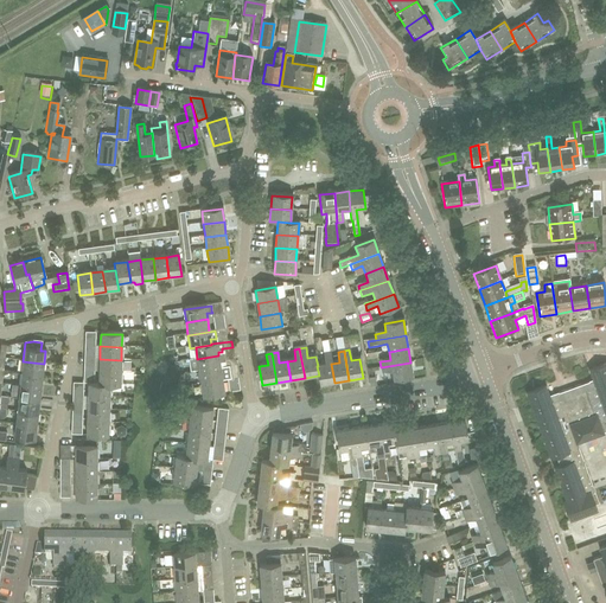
[(320,385),(335,383),(331,364),(330,353),(324,354),(325,365),(318,366),(317,366),(319,376),(318,376),(320,385)]
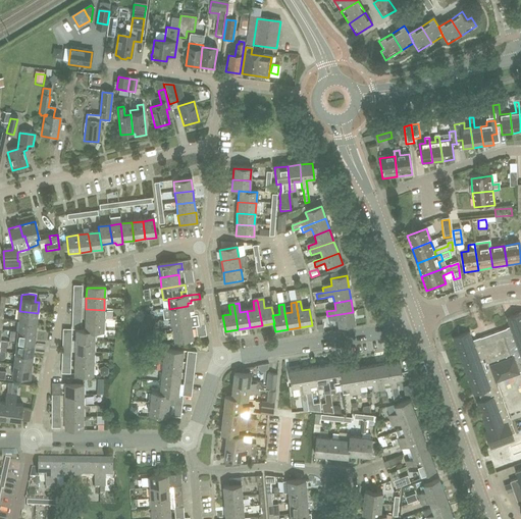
[(201,305),(188,306),(169,309),(161,310),(163,321),(171,320),(190,317),(189,313),(193,312),(193,311),(202,309),(201,305)]
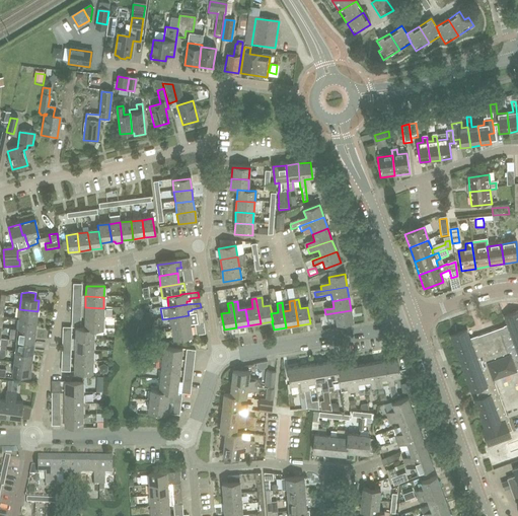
[(85,318),(102,319),(103,308),(85,307),(85,318)]
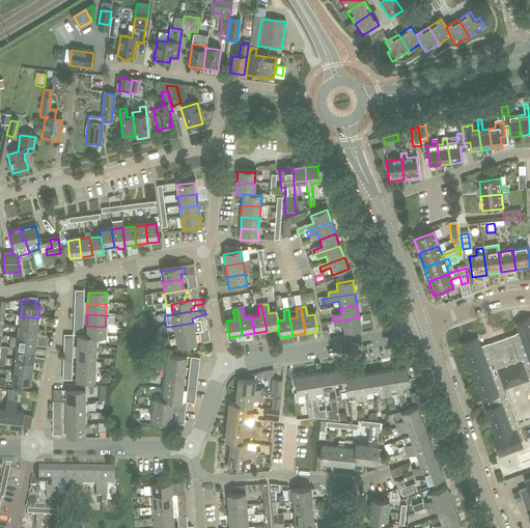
[(20,316),(19,328),(37,330),(38,318),(20,316)]
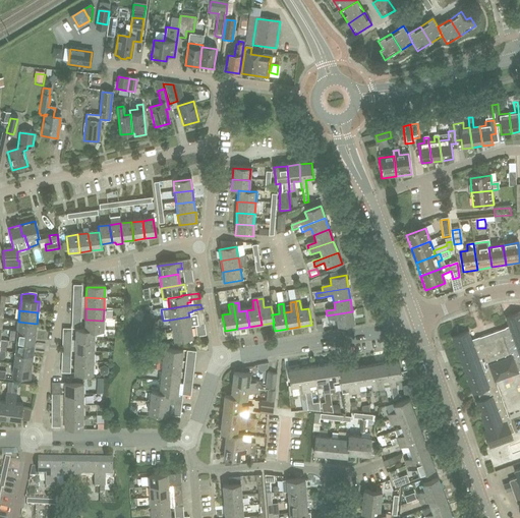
[(337,326),(354,324),(352,311),(327,315),(328,322),(336,320),(337,326)]
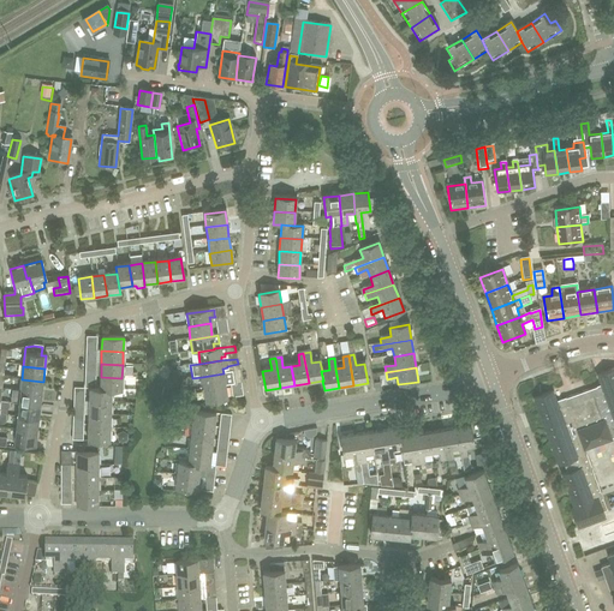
[(613,370),(596,377),(601,387),(556,403),(552,393),(532,400),(556,466),(564,463),(567,474),(561,477),(573,509),(570,510),(577,529),(604,520),(602,513),(607,511),(584,450),(610,441),(613,438),(613,370)]
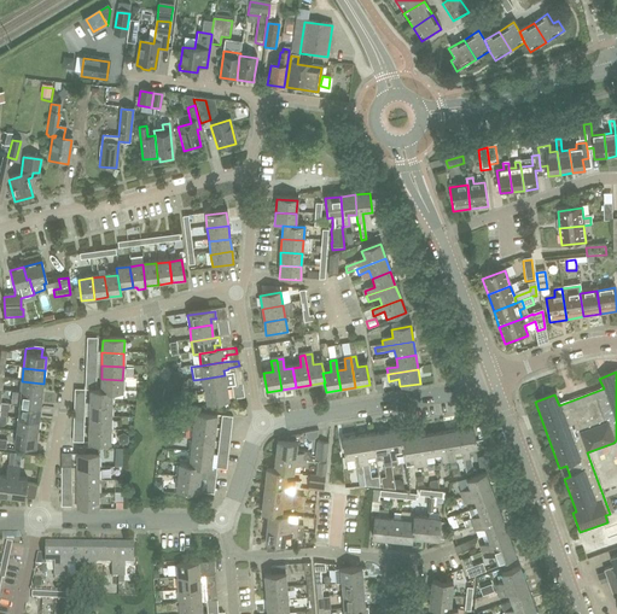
[(225,375),(203,379),(204,392),(226,389),(225,382),(240,380),(239,373),(225,375)]
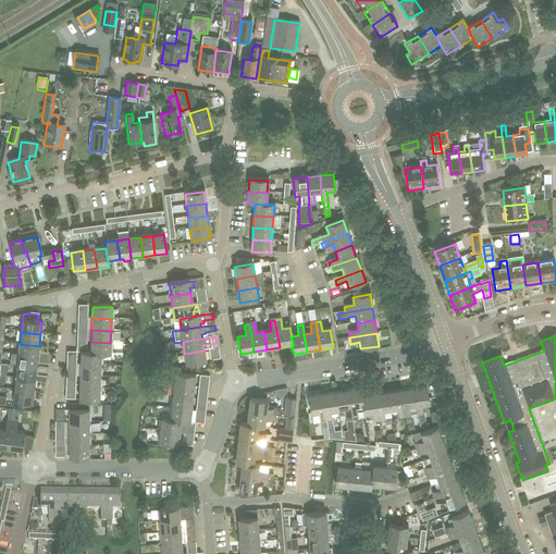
[(110,355),(110,343),(91,342),(90,354),(100,354),(110,355)]
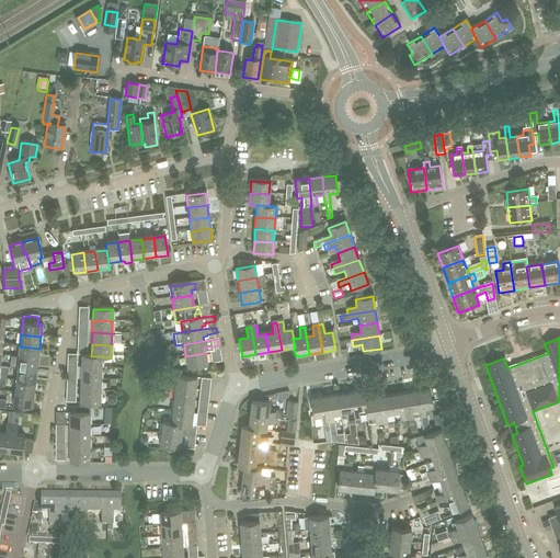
[(126,349),(126,345),(115,345),(115,355),(133,355),(133,349),(126,349)]
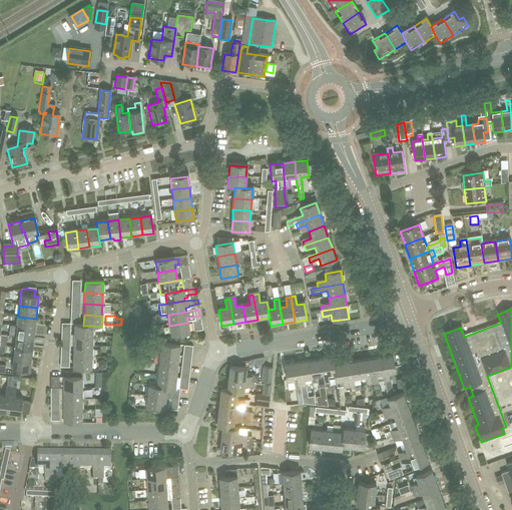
[(17,327),(35,330),(36,319),(18,317),(17,327)]
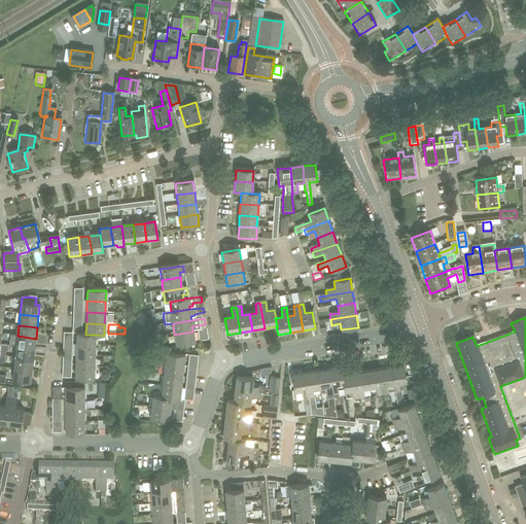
[(176,345),(195,343),(193,332),(174,335),(176,345)]
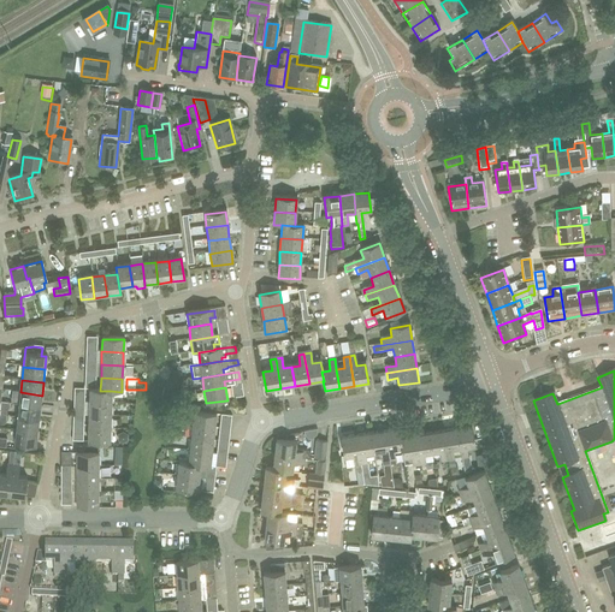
[(100,391),(93,390),(93,391),(89,391),(89,403),(111,404),(111,391),(100,391)]
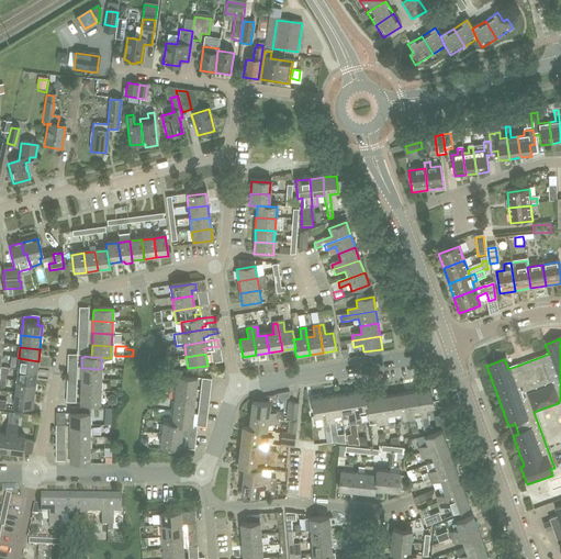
[(19,358),(18,370),(36,372),(38,361),(19,358)]
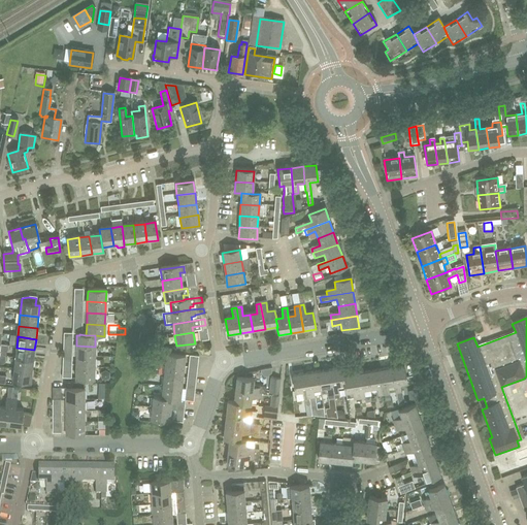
[(95,358),(95,347),(76,346),(75,357),(95,358)]
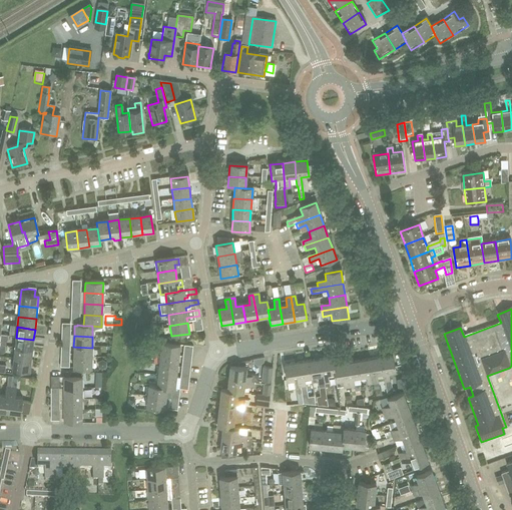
[(16,338),(14,349),(32,351),(33,340),(16,338)]
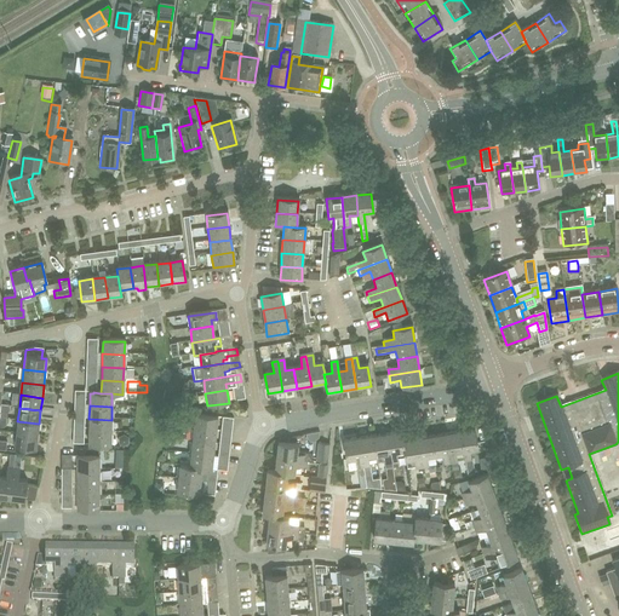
[(195,415),(194,429),(216,431),(217,419),(195,415)]
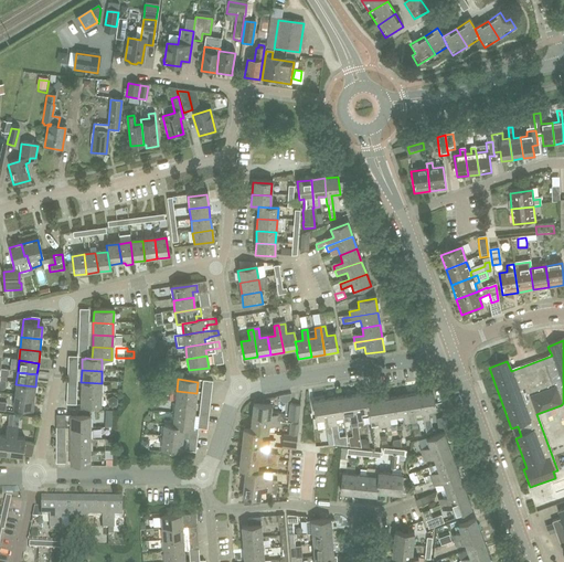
[(81,394),(100,395),(102,383),(81,382),(81,394)]
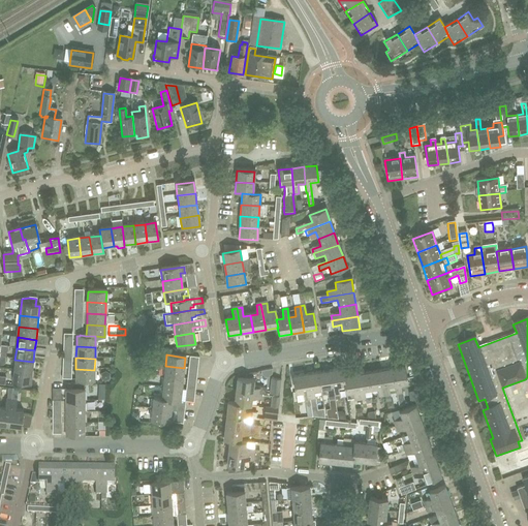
[(14,360),(13,371),(32,373),(33,362),(14,360)]
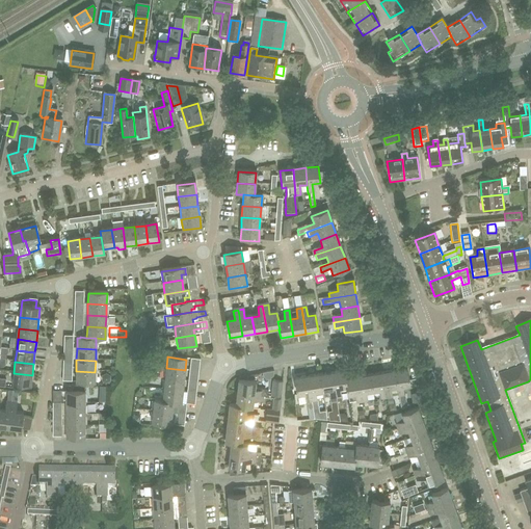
[(183,381),(185,370),(166,368),(164,379),(183,381)]
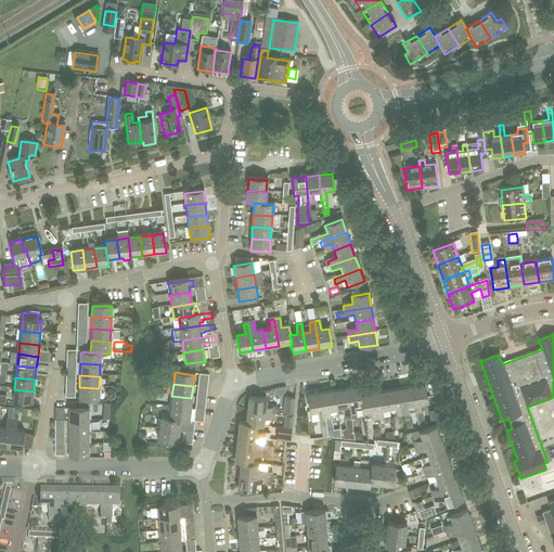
[(425,386),(412,388),(415,406),(414,406),(415,415),(422,414),(420,405),(428,403),(429,413),(440,411),(436,397),(427,399),(425,386)]
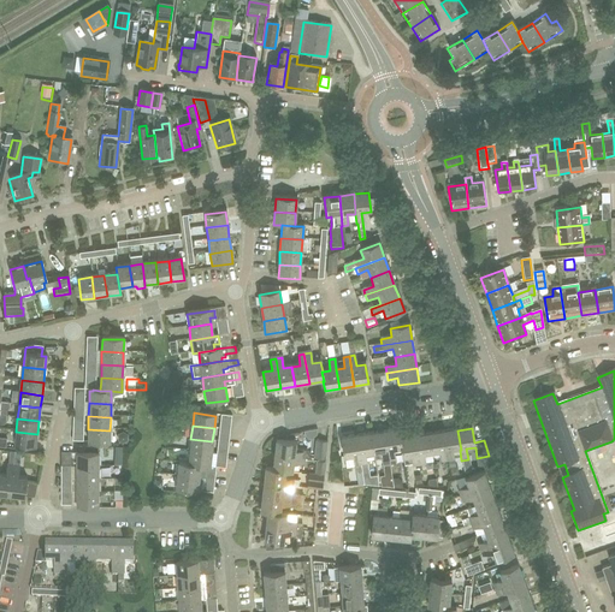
[(110,444),(110,431),(88,429),(87,443),(110,444)]
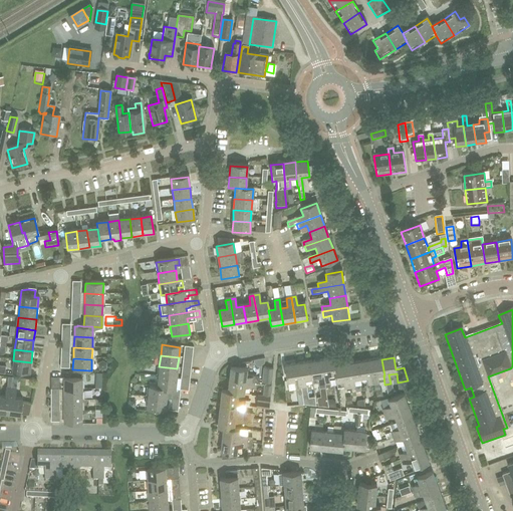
[(320,361),(324,387),(329,386),(327,376),(335,374),(334,367),(332,359),(320,361)]
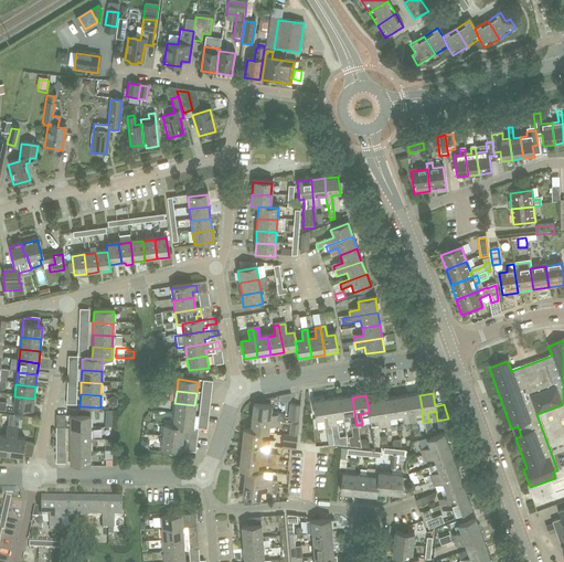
[(406,398),(411,425),(416,424),(414,414),(422,413),(423,413),(419,395),(406,398)]
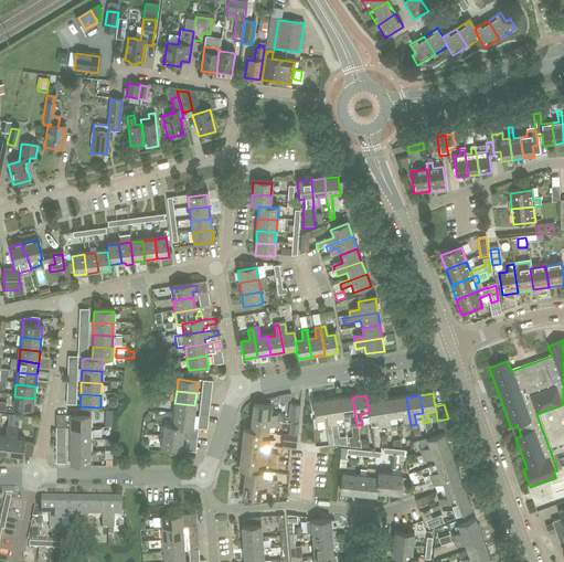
[(33,411),(34,399),(14,396),(13,409),(33,411)]
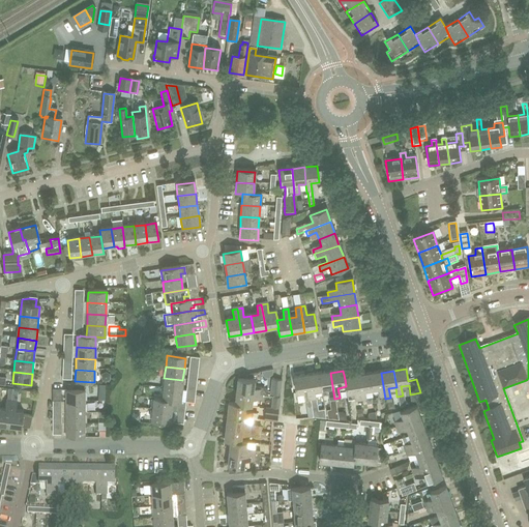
[(334,399),(330,373),(318,375),(321,394),(322,398),(328,397),(329,403),(335,402),(334,399)]
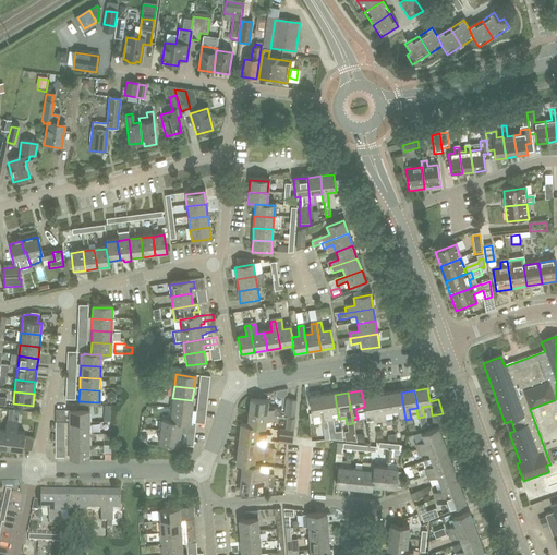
[(388,395),(391,412),(398,410),(400,420),(406,420),(401,393),(388,395)]
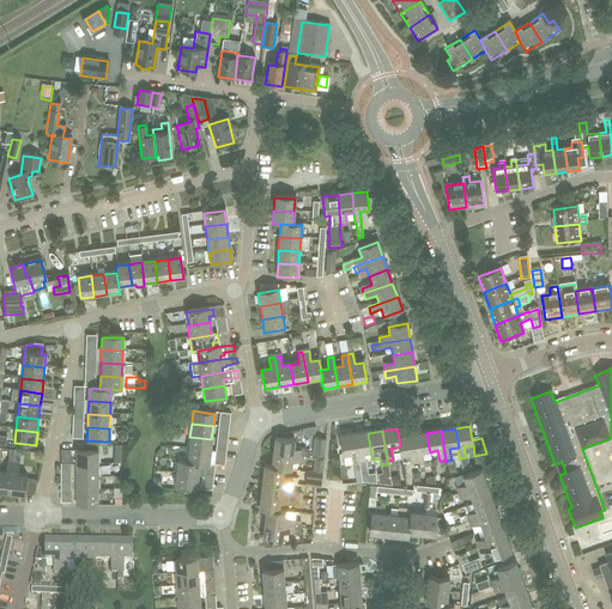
[(371,456),(368,433),(355,436),(358,464),(364,464),(364,457),(371,456)]
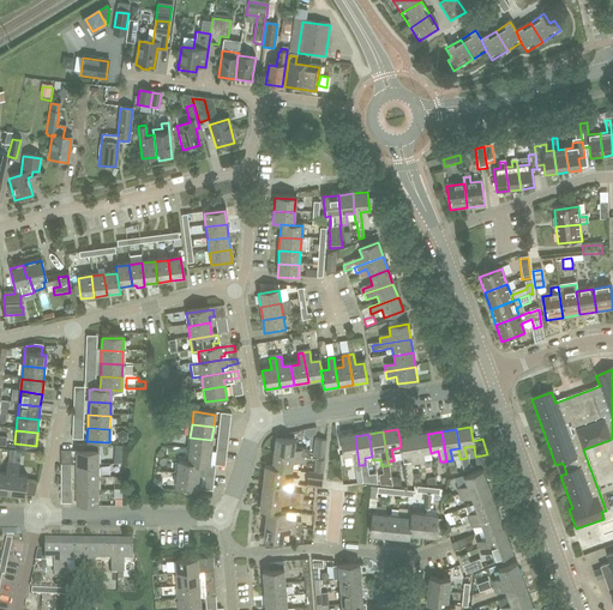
[(413,436),(418,465),(424,465),(422,454),(431,453),(427,434),(413,436)]
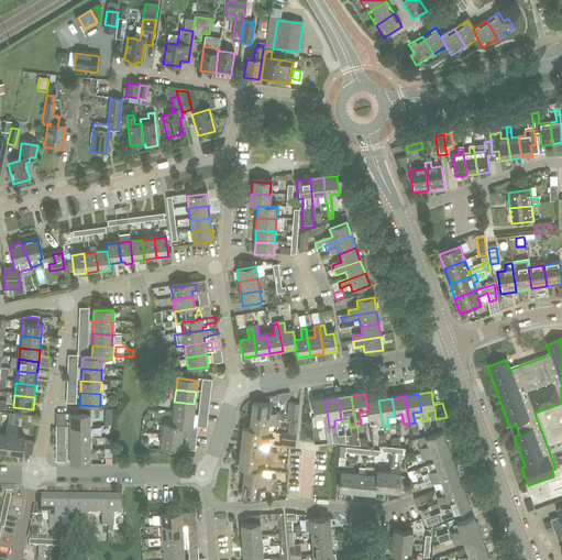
[(329,427),(326,401),(311,403),(315,419),(322,418),(323,428),(329,427)]
